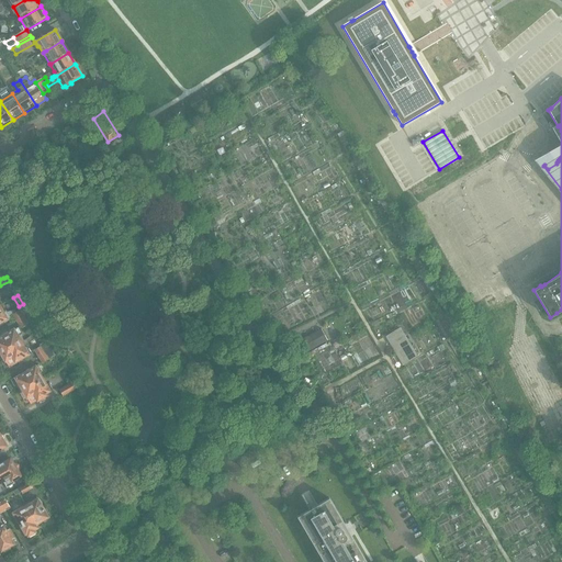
[(13,314),(17,319),(29,313),(25,306),(13,314)]
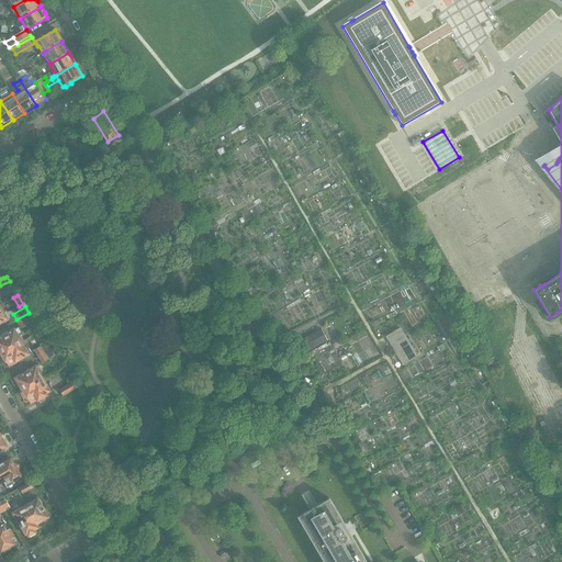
[(20,326),(32,318),(29,313),(17,319),(20,326)]
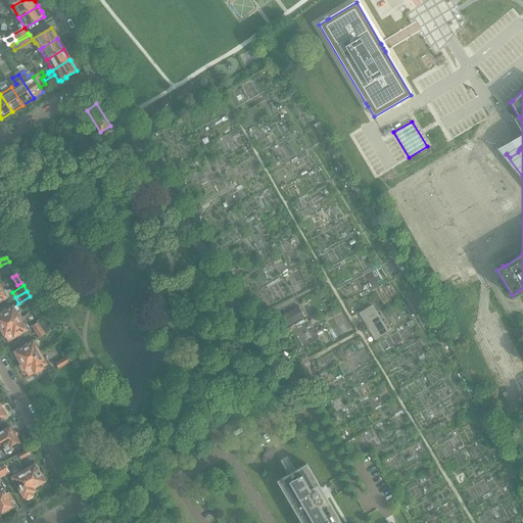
[(17,310),(19,308),(16,303),(0,313),(0,327),(1,329),(21,317),(17,310)]
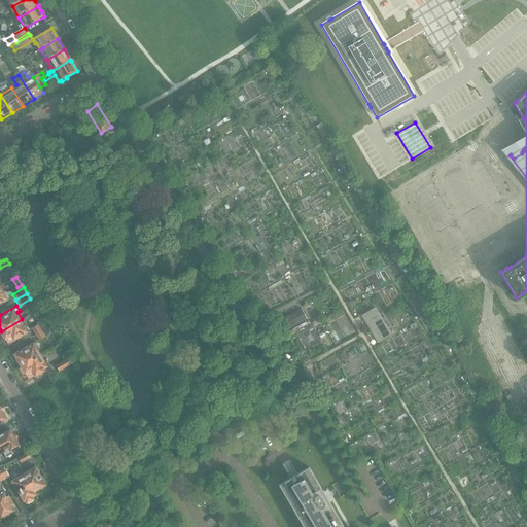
[(377,343),(391,335),(376,307),(361,316),(377,343)]
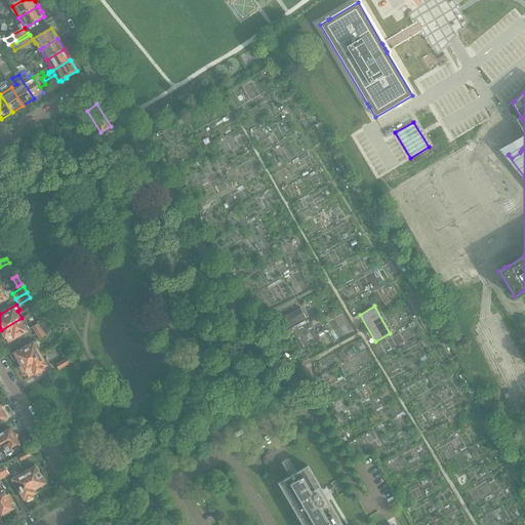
[(284,330),(306,318),(299,307),(278,319),(284,330)]
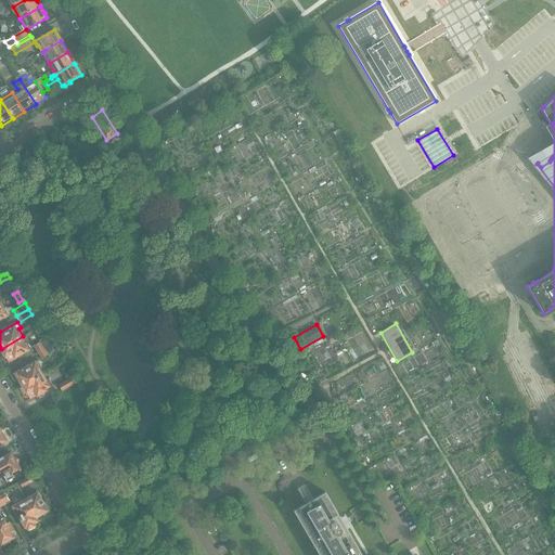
[(30,348),(26,341),(23,336),(1,349),(1,350),(1,352),(2,356),(5,356),(9,362),(15,358),(24,353),(24,352),(30,348)]
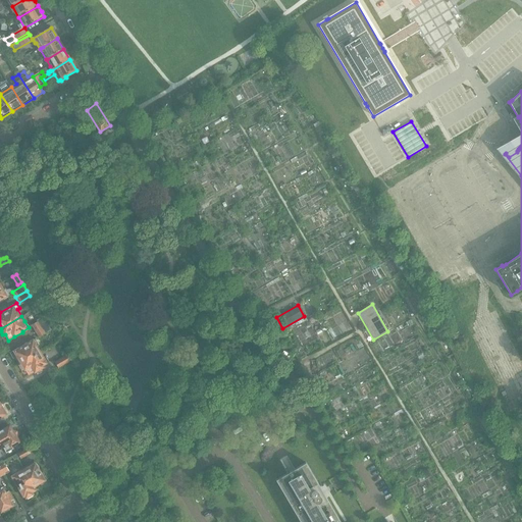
[(36,330),(47,323),(44,318),(32,324),(36,330)]
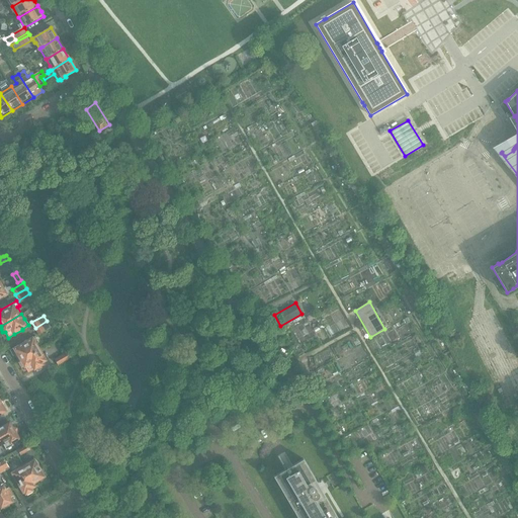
[(38,333),(50,327),(47,321),(35,328),(38,333)]
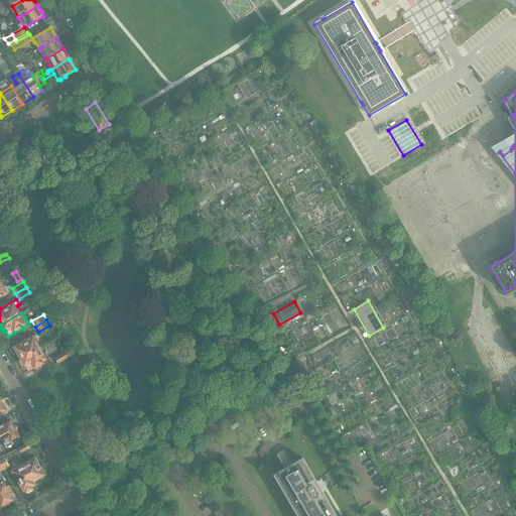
[(36,342),(38,341),(33,334),(28,337),(28,336),(20,341),(20,342),(14,346),(15,347),(14,347),(16,351),(15,352),(19,359),(39,347),(36,342)]
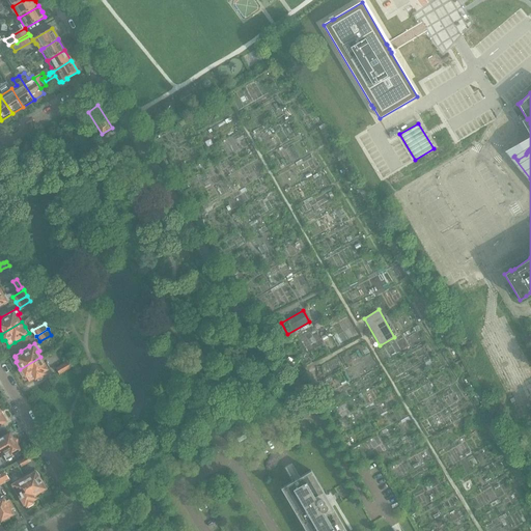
[(46,362),(44,363),(40,357),(20,369),(23,376),(25,374),(28,381),(35,376),(36,379),(37,378),(38,379),(44,375),(43,374),(44,373),(44,372),(50,368),(46,362)]
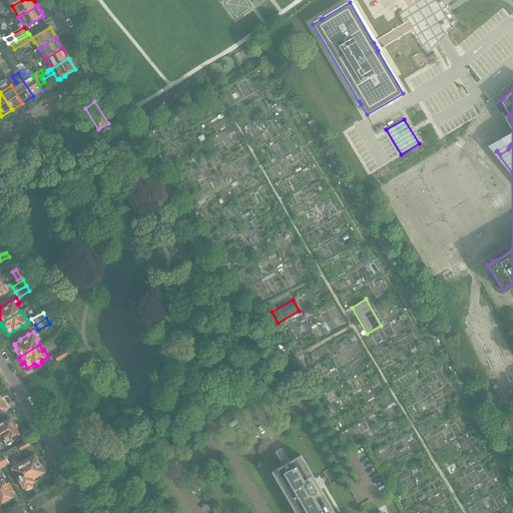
[(57,362),(68,355),(65,349),(53,356),(57,362)]
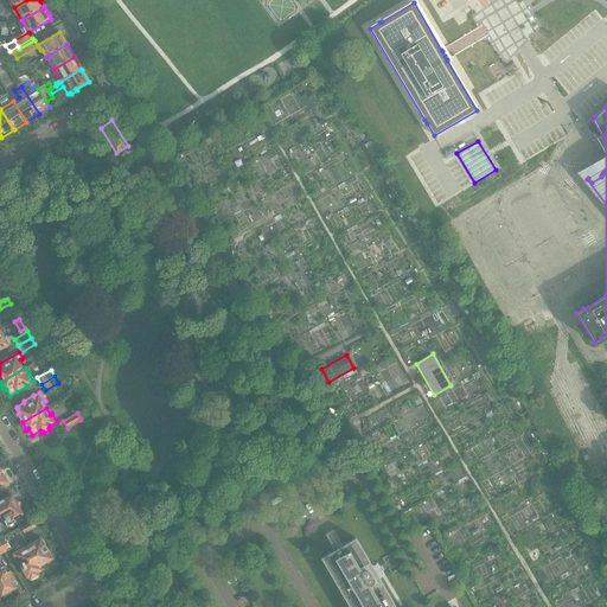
[(328,472),(338,466),(332,455),(323,461),(328,472)]
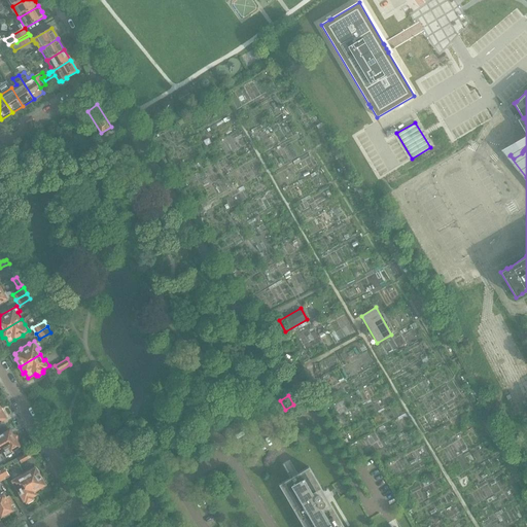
[(0,435),(0,452),(2,451),(6,457),(13,453),(11,450),(19,446),(16,442),(18,441),(19,437),(16,435),(13,435),(12,435),(9,429),(9,430),(0,435)]
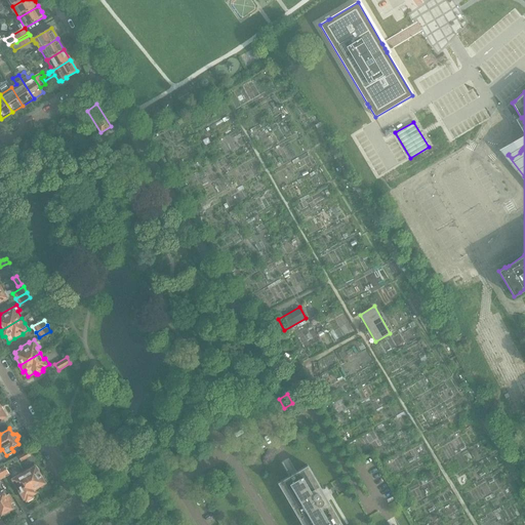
[(22,460),(31,456),(28,450),(15,457),(17,460),(21,459),(22,460)]
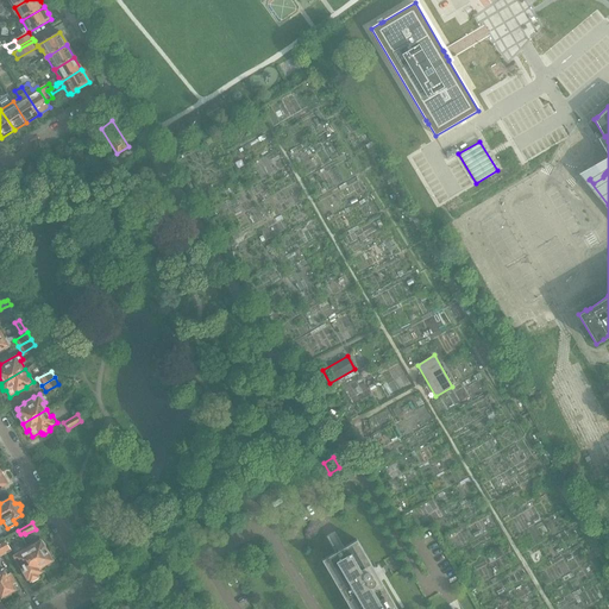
[(0,541),(6,553),(12,550),(5,538),(0,540),(0,541)]
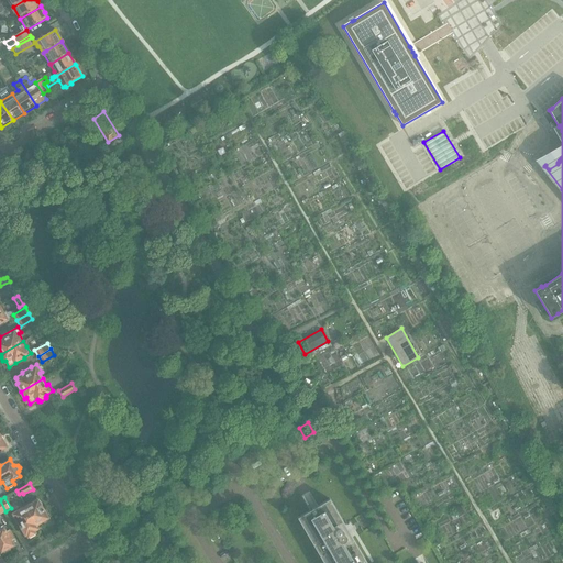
[(41,500),(40,500),(39,498),(25,505),(26,507),(39,528),(43,526),(41,522),(51,517),(46,509),(44,509),(42,505),(43,504),(41,500)]
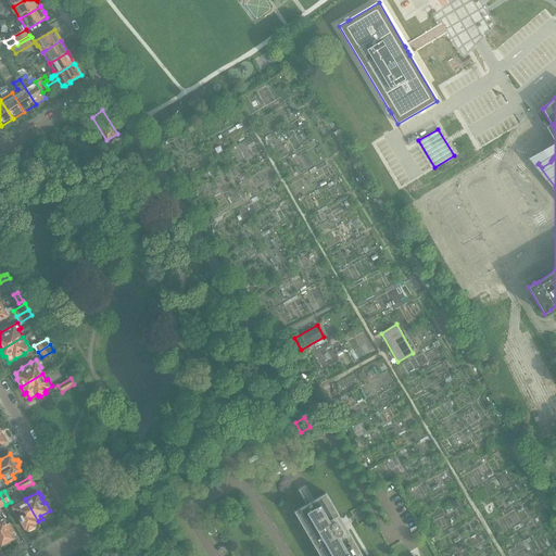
[(306,504),(294,512),(319,555),(320,555),(319,555),(362,555),(345,527),(344,528),(345,529),(343,530),(340,523),(341,522),(342,523),(343,522),(326,493),(314,500),(313,501),(312,501),(306,504)]
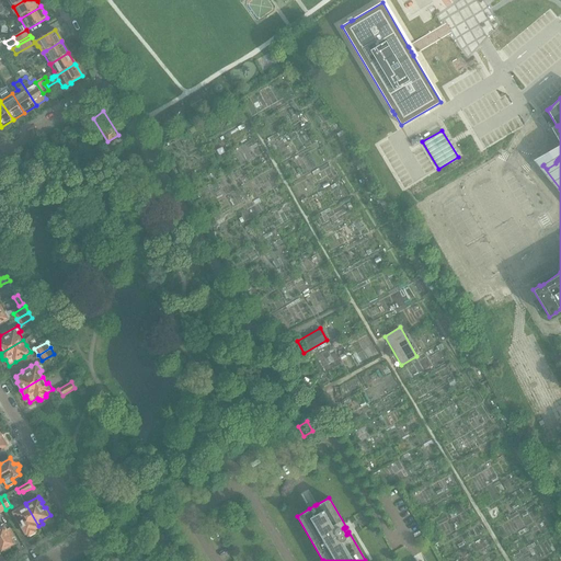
[(34,528),(38,526),(26,505),(14,512),(22,527),(21,527),(24,534),(27,533),(29,535),(35,531),(34,528)]
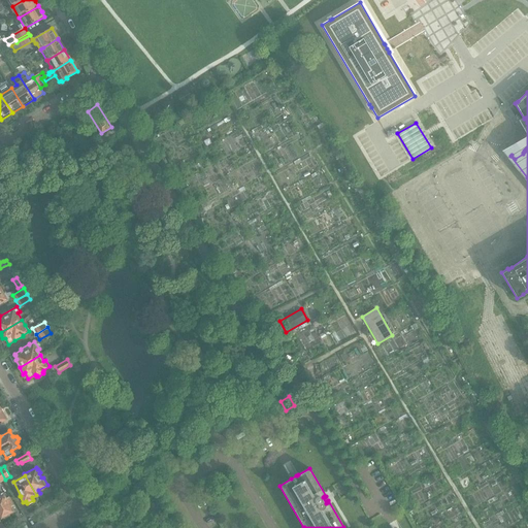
[(8,496),(6,498),(3,492),(0,493),(0,515),(1,518),(3,517),(4,518),(9,515),(9,514),(13,510),(12,508),(14,507),(8,496)]
